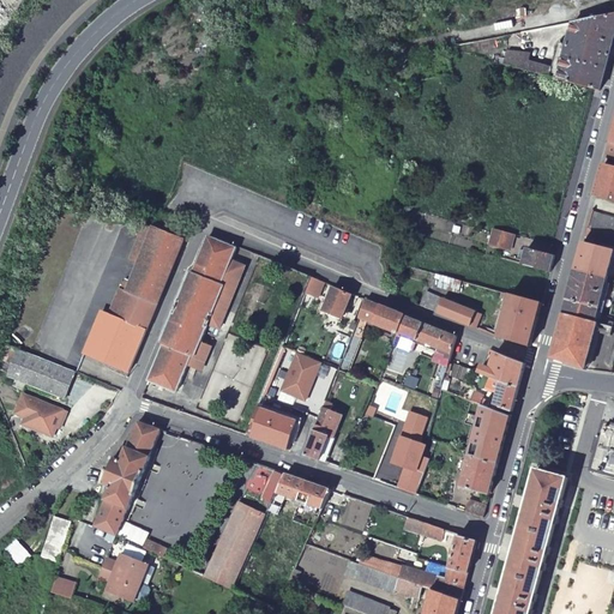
[(613,14),(575,23),(561,72),(527,62),(528,56),(511,52),(507,65),(595,89),(600,90),(613,38),(613,14)]
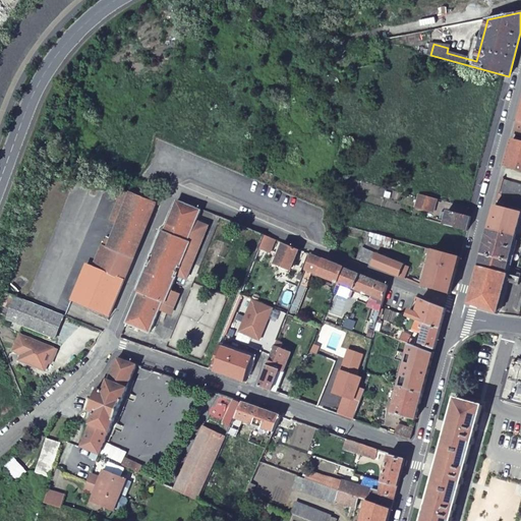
[(463,30),(462,23),(447,26),(448,33),(463,30)]
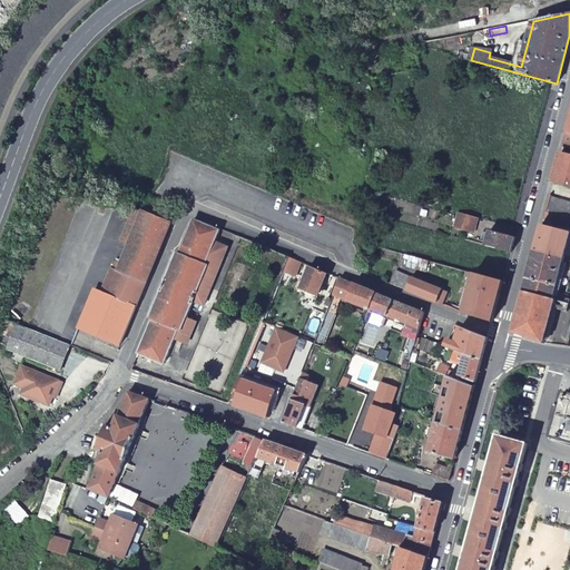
[(569,154),(562,151),(554,182),(569,185),(569,154)]
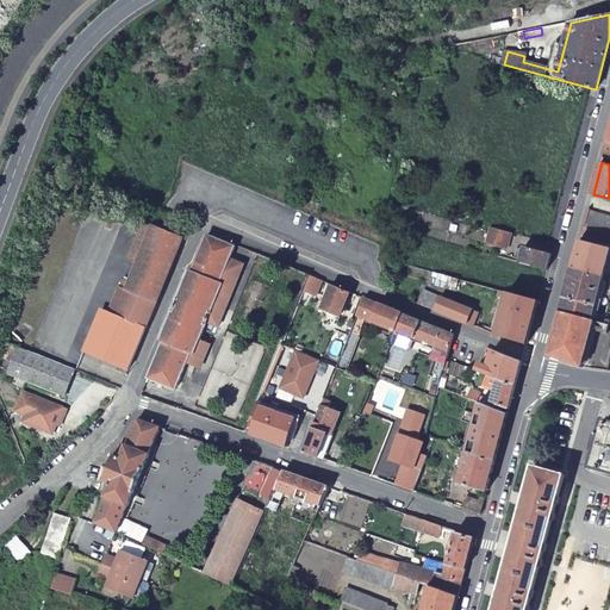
[(609,216),(589,210),(584,225),(609,231),(609,216)]
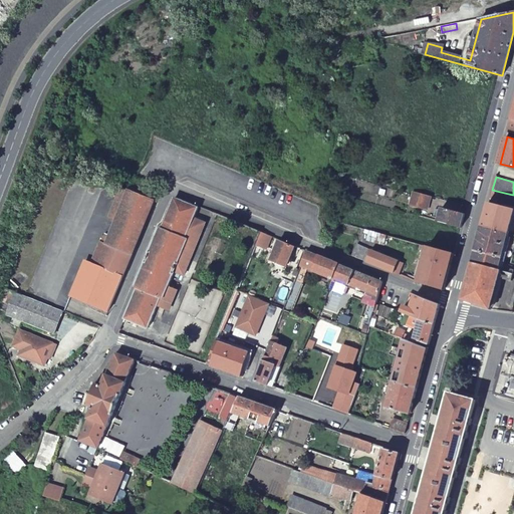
[(70,296),(107,311),(153,200),(127,190),(126,192),(119,189),(107,217),(115,220),(97,265),(85,260),(70,296)]
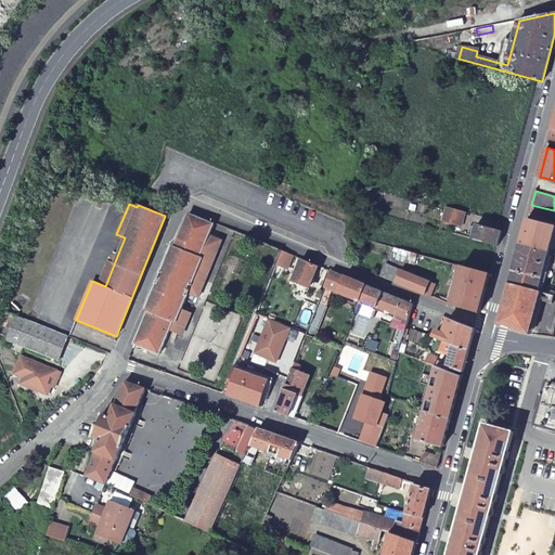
[(554,210),(531,205),(529,215),(538,218),(539,216),(554,219),(554,210)]
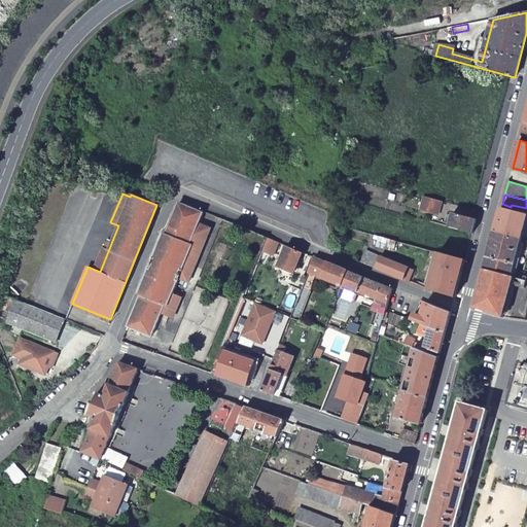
[(425,198),(424,201),(442,206),(443,202),(425,198)]
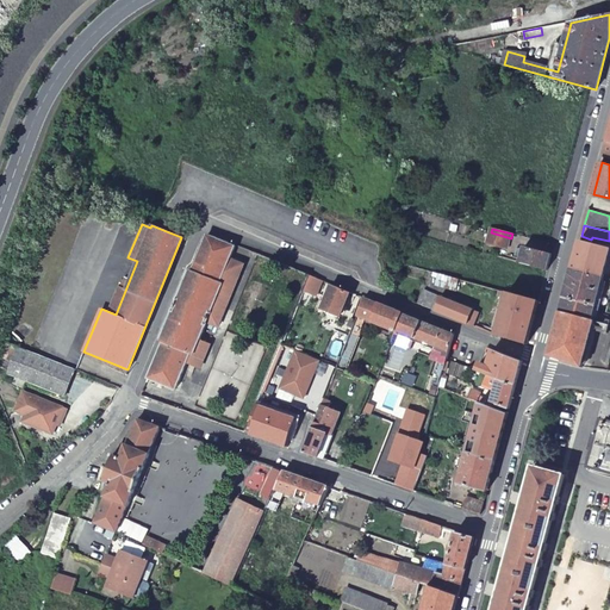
[(511,238),(491,232),(487,244),(509,250),(511,238)]
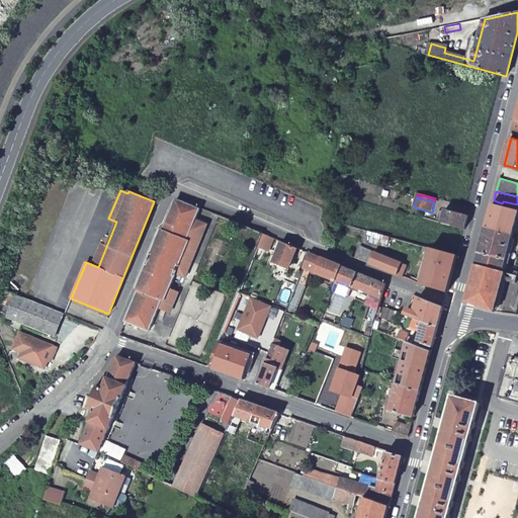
[(140,289),(126,320),(152,329),(161,308),(172,312),(181,291),(172,287),(177,273),(187,277),(208,225),(196,220),(201,209),(177,199),(165,228),(162,227),(137,288),(140,289)]
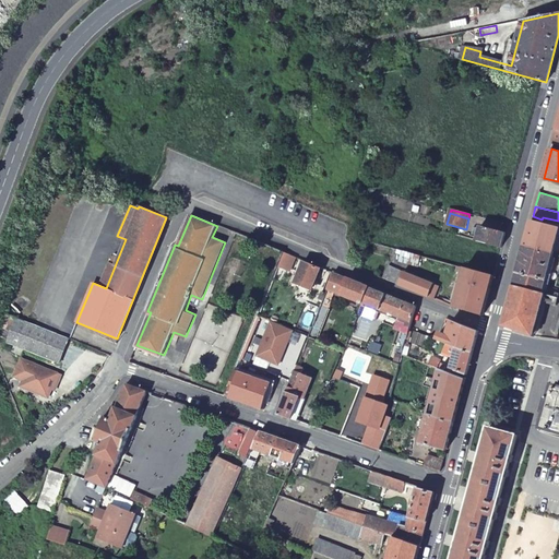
[(525,246),(554,253),(558,232),(558,226),(532,219),(525,246)]
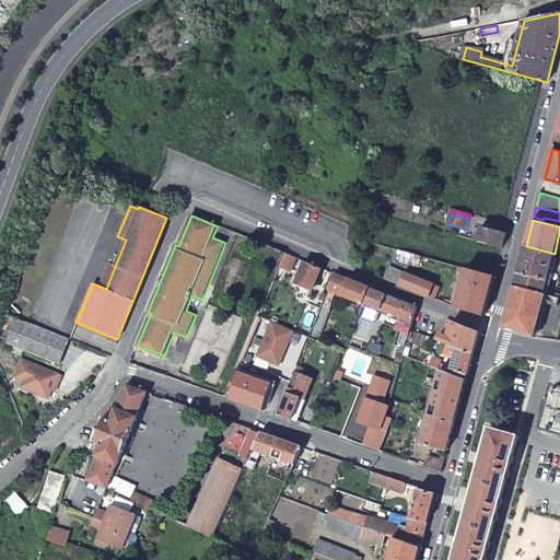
[(502,249),(506,233),(481,226),(481,230),(476,228),(474,236),(478,237),(477,242),(502,249)]
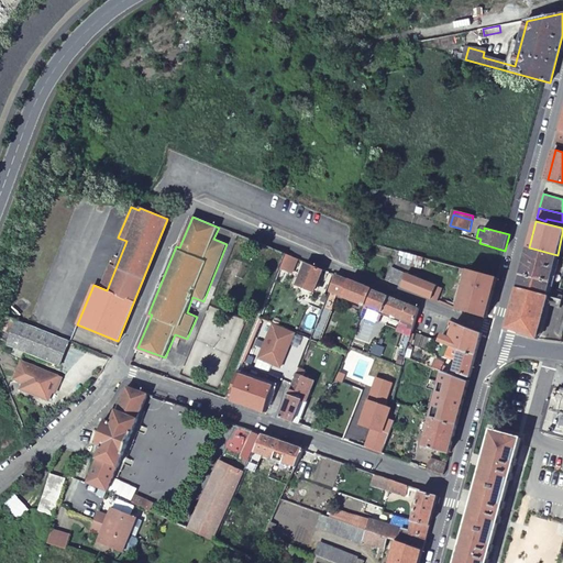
[(549,288),(558,255),(529,247),(518,287),(562,299),(562,296),(561,296),(561,291),(549,288)]
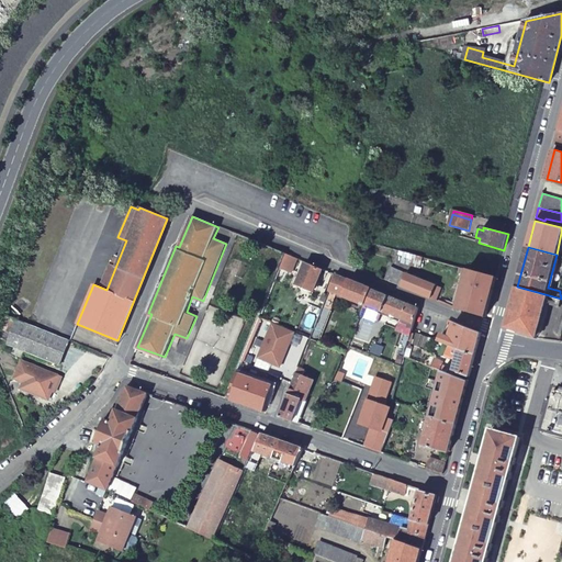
[(428,259),(407,254),(404,265),(425,270),(428,259)]
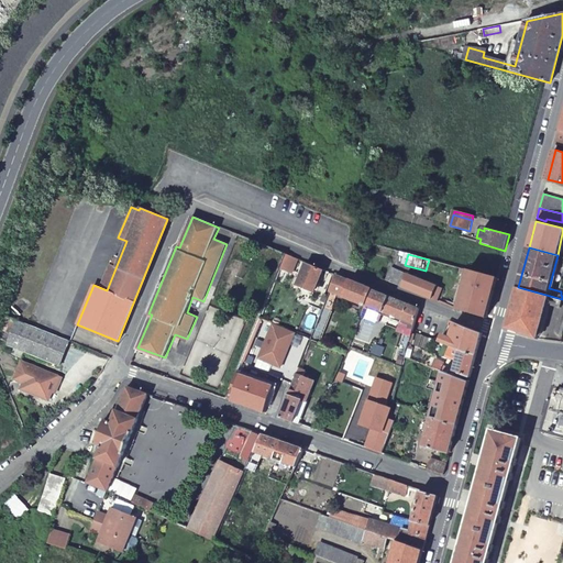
[(315,293),(324,269),(307,262),(297,285),(315,293)]
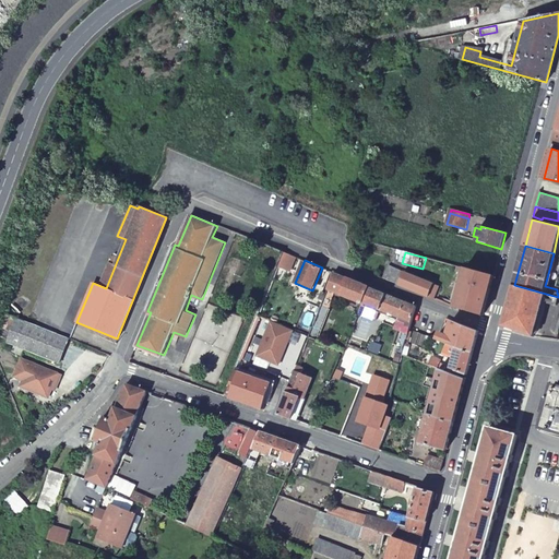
[(389,266),(384,278),(400,285),(404,273),(389,266)]
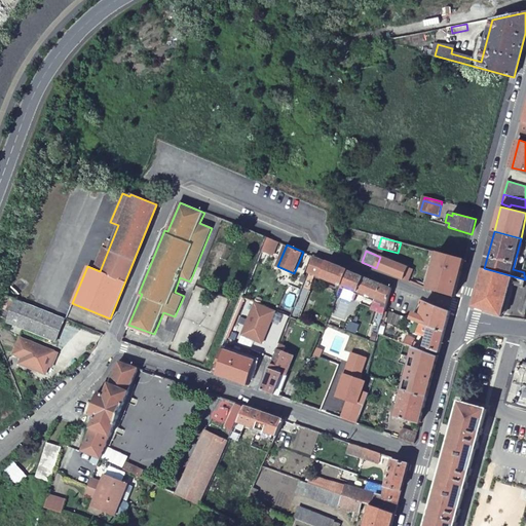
[(464,260),(437,253),(428,289),(454,297),(464,260)]
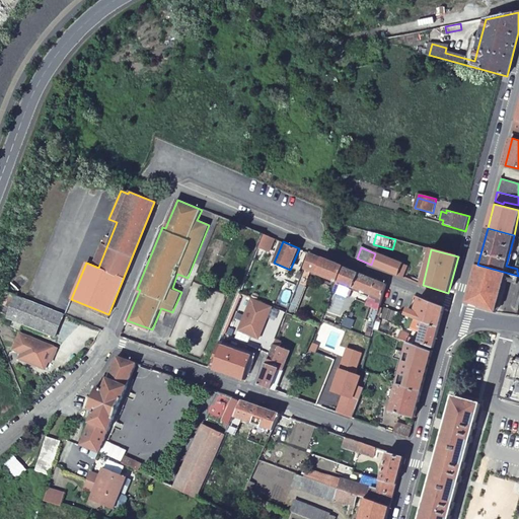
[(305,269),(338,282),(343,267),(311,253),(305,269)]
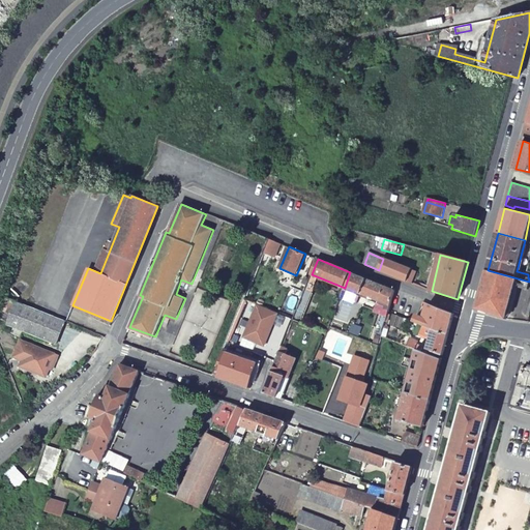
[(383,259),(379,270),(412,284),(416,272),(383,259)]
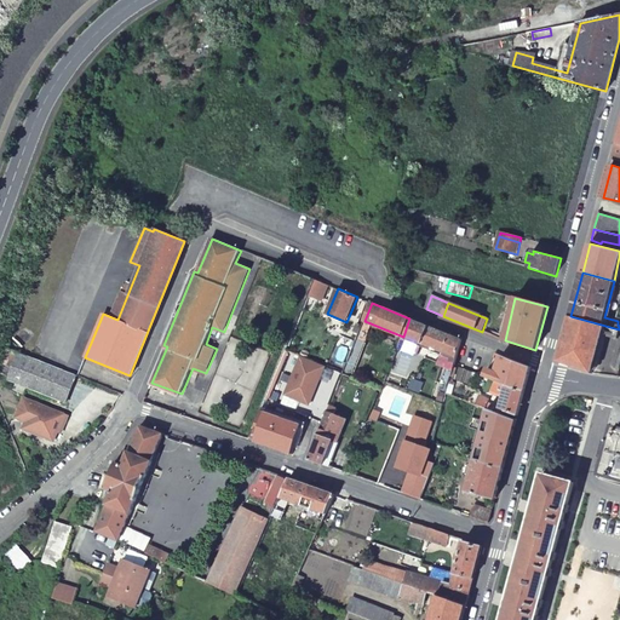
[(619,329),(570,316),(558,361),(592,373),(603,333),(616,338),(619,329)]
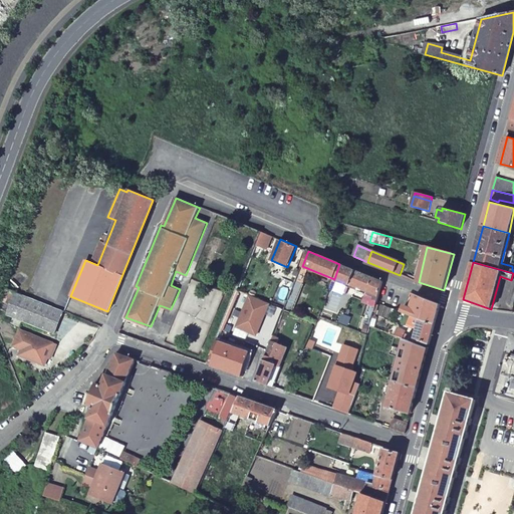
[(339,264),(334,279),(336,280),(333,289),(345,294),(349,285),(379,297),(380,291),(383,282),(339,264)]
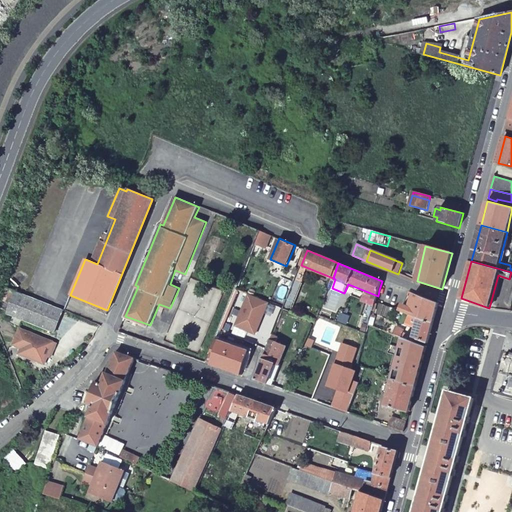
[(296,276),(284,308),(292,311),(305,279),(296,276)]
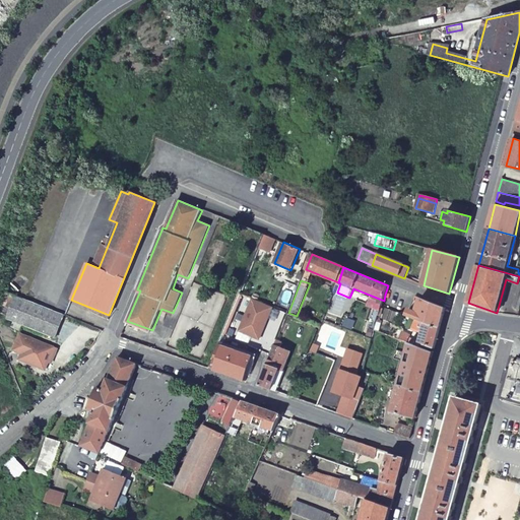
[(63,314),(16,296),(7,319),(54,337),(63,314)]
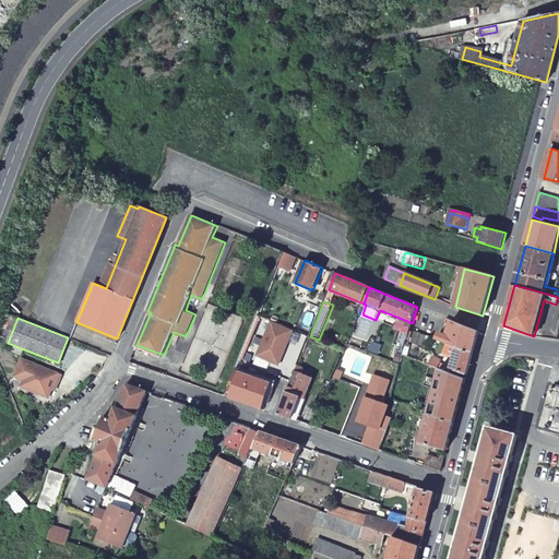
[(438,340),(445,343),(447,343),(456,347),(473,353),(478,332),(452,321),(445,319),(445,322),(451,325),(448,336),(440,334),(438,340)]
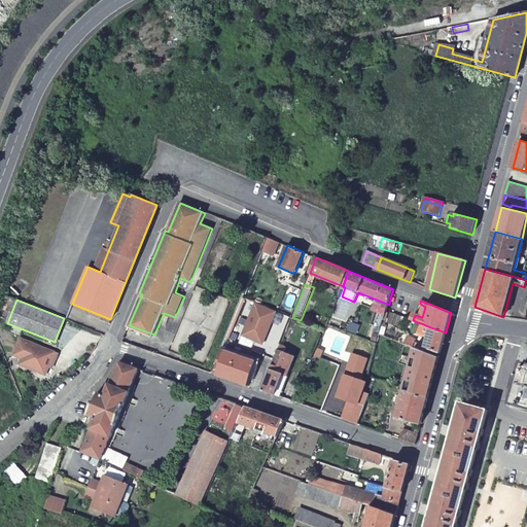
[(277,311),(256,303),(243,336),(264,344),(277,311)]
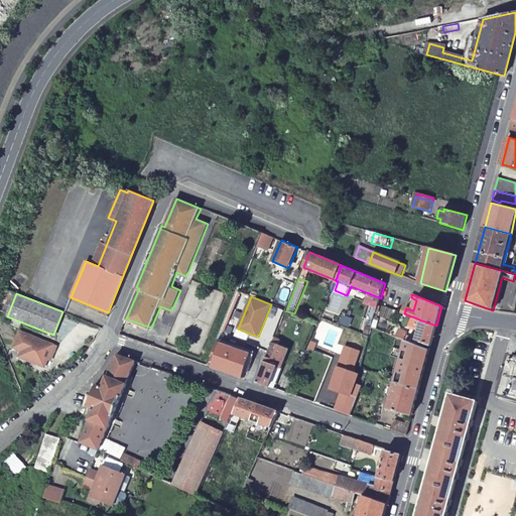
[(421,320),(412,316),(409,325),(419,328),(421,320)]
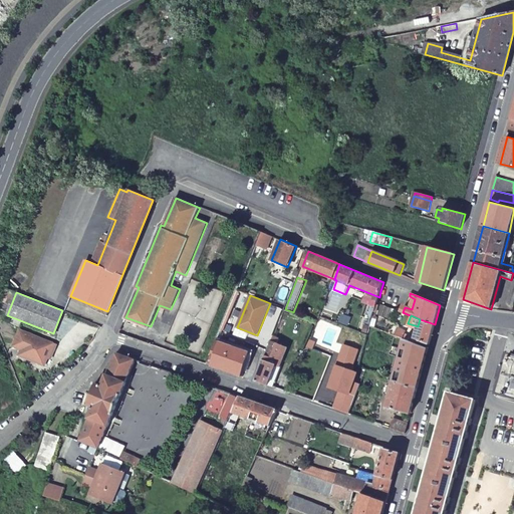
[(435,324),(420,319),(418,326),(415,339),(429,344),(435,324)]
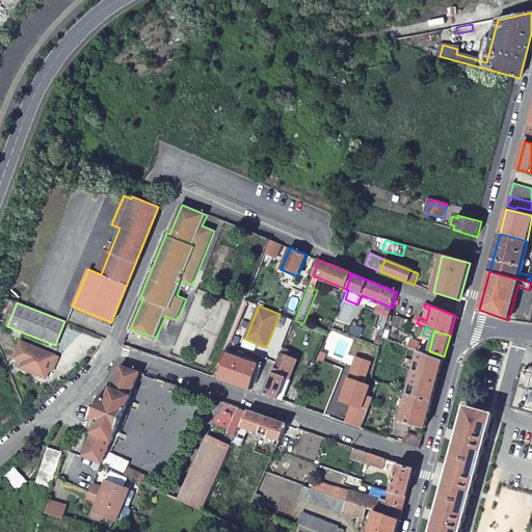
[(57,355),(20,341),(14,357),(22,361),(19,367),(46,377),(49,369),(52,363),(54,364),(57,355)]
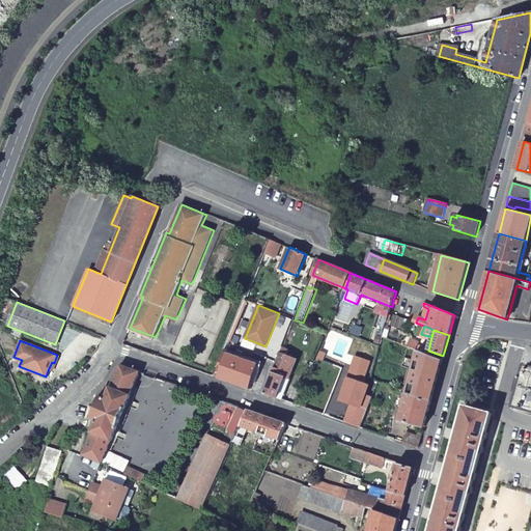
[(419,352),(422,353),(423,350),(418,347),(419,343),(410,340),(408,347),(419,352)]
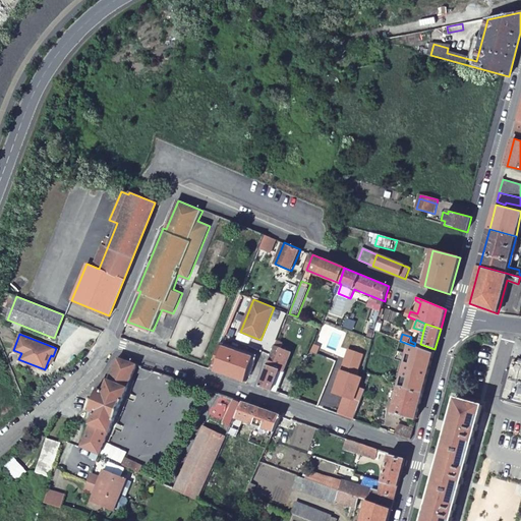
[(281,343),(277,342),(275,348),(258,387),(272,391),(280,370),(283,371),(291,353),(279,348),(281,343)]
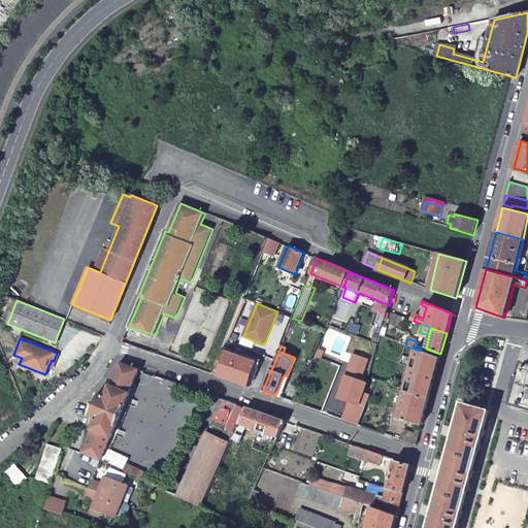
[(160,350),(159,355),(175,361),(177,357),(160,350)]
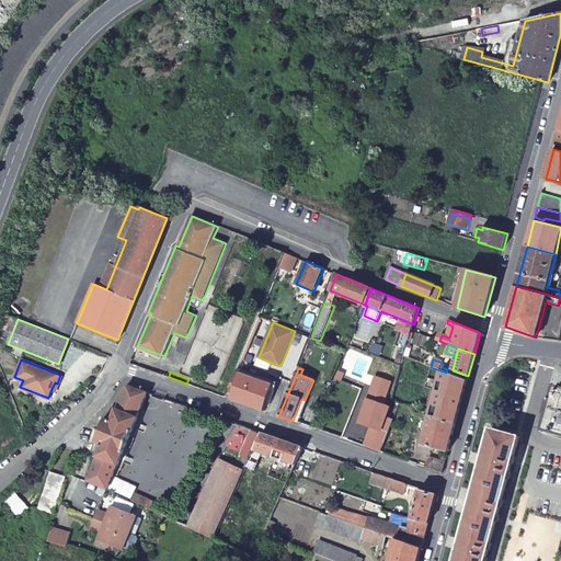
[(238,371),(232,386),(236,387),(231,399),(265,411),(275,386),(238,371)]
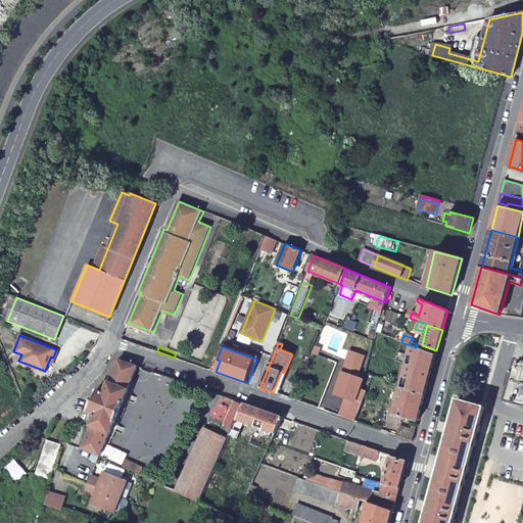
[(413,346),(401,387),(425,395),(435,354),(416,347),(413,346)]
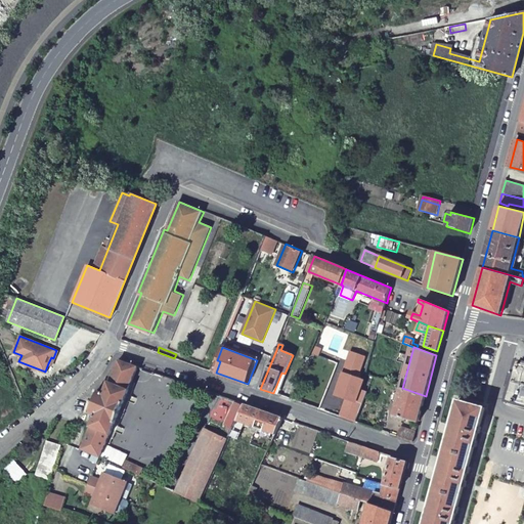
[(365,357),(352,352),(348,360),(362,365),(365,357)]
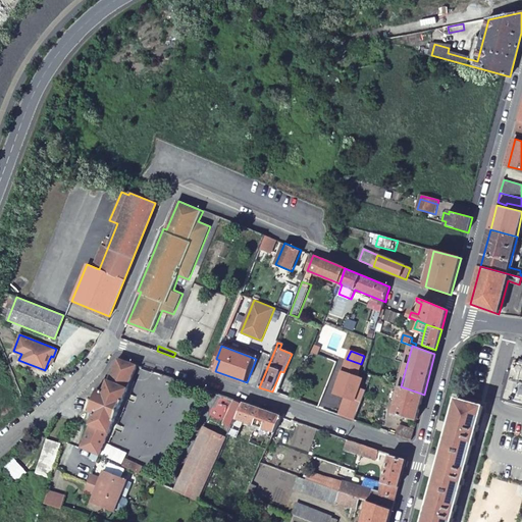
[(82,448),(101,456),(106,444),(110,433),(112,434),(132,387),(129,386),(139,365),(118,358),(110,378),(108,378),(103,392),(96,388),(87,410),(94,413),(89,426),(91,426),(82,448)]
